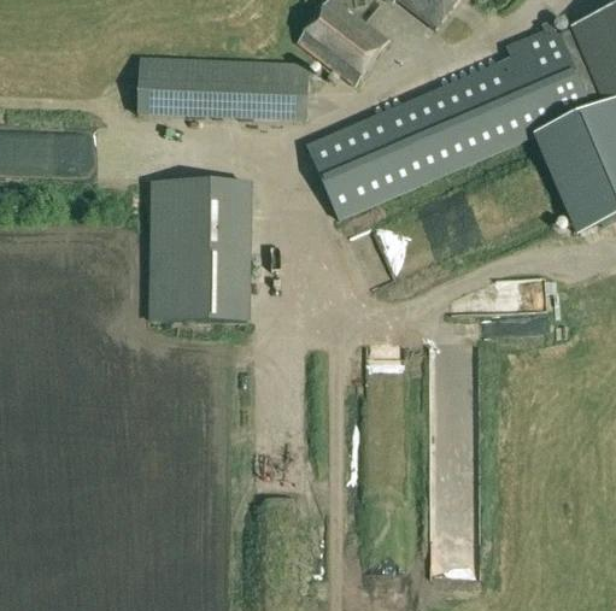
[(326,0),(297,40),(355,83),(388,37),(339,0),(326,0)]
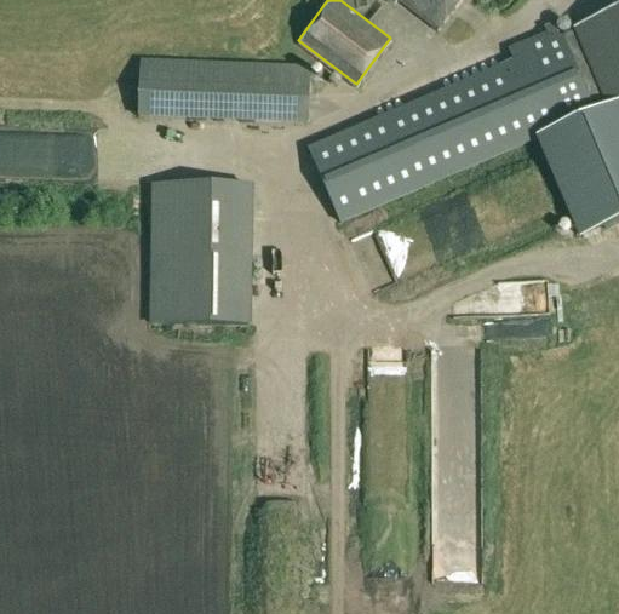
[(394,0),(402,0),(437,27),(458,0),(394,0)]
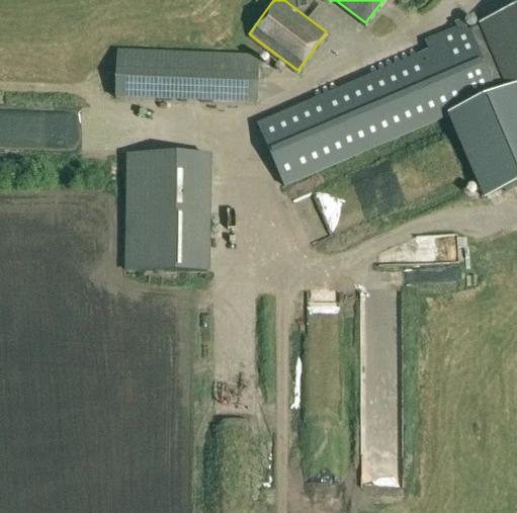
[(482,198),(516,183),(516,3),(476,21),(478,25),(470,28),(466,19),(423,37),(427,47),(256,121),(283,182),(446,114),(482,198)]
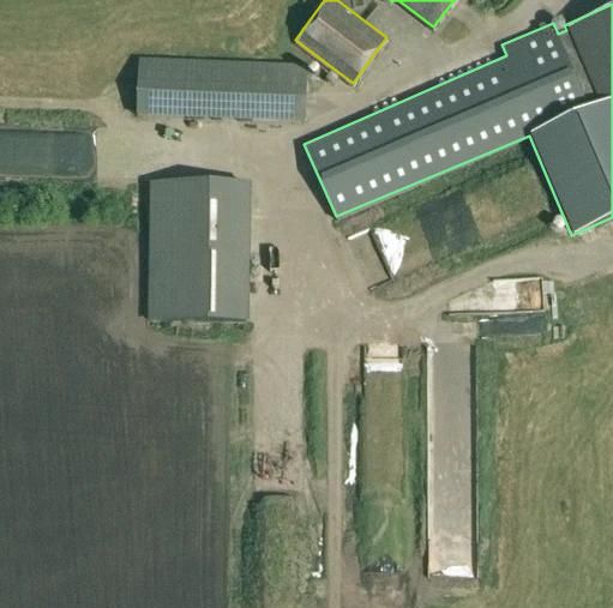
[(137,113),(252,118),(252,128),(280,128),(278,118),(307,119),(310,59),(139,54),(137,113)]
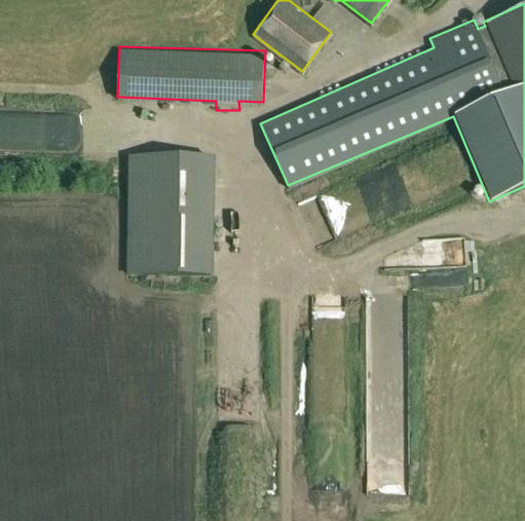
[(217,154),(135,151),(130,268),(213,271),(217,154)]
